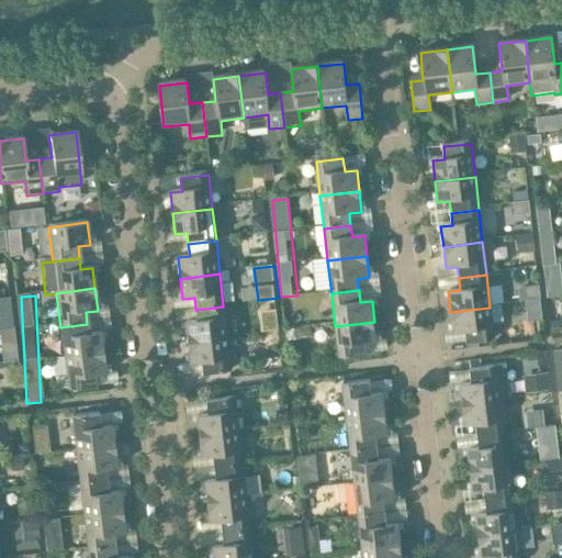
[(227,339),(223,307),(195,310),(198,322),(186,323),(188,344),(227,339)]
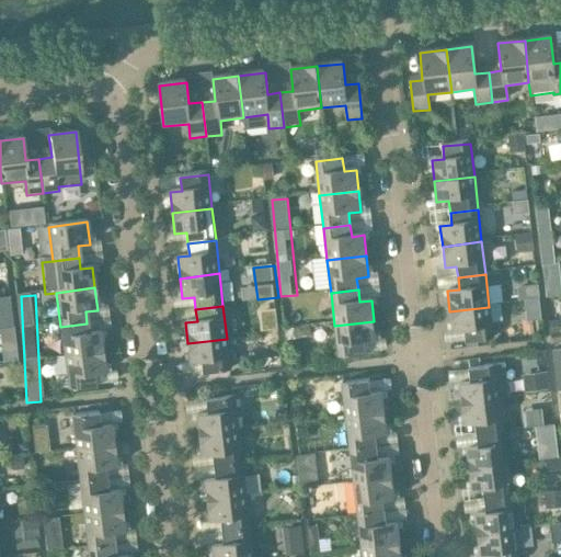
[(493,341),(489,307),(449,311),(453,332),(464,331),(466,344),(493,341)]
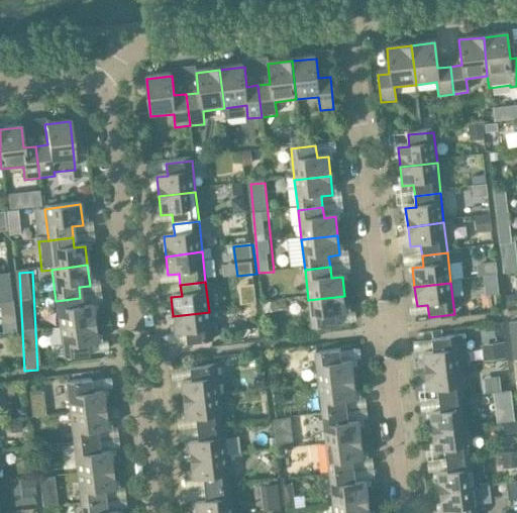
[(346,315),(344,296),(308,300),(312,331),(337,328),(335,316),(346,315)]
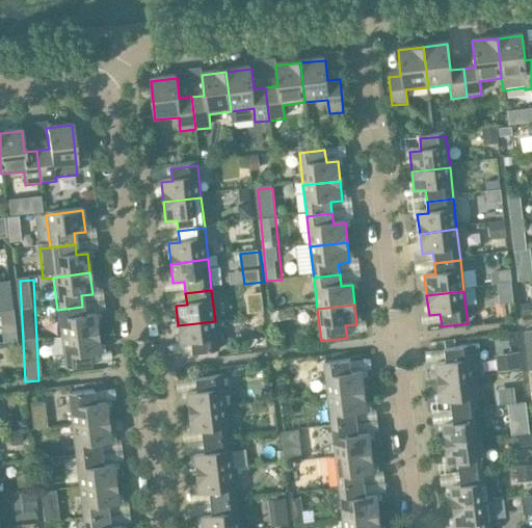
[(84,317),(82,307),(57,310),(60,340),(98,336),(96,316),(84,317)]
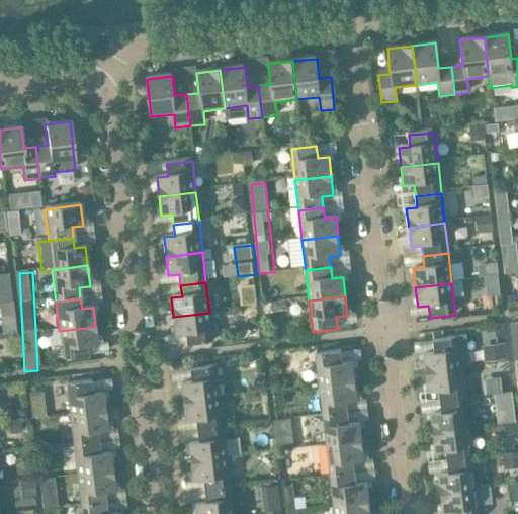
[(212,344),(209,313),(173,317),(175,336),(186,335),(188,346),(212,344)]
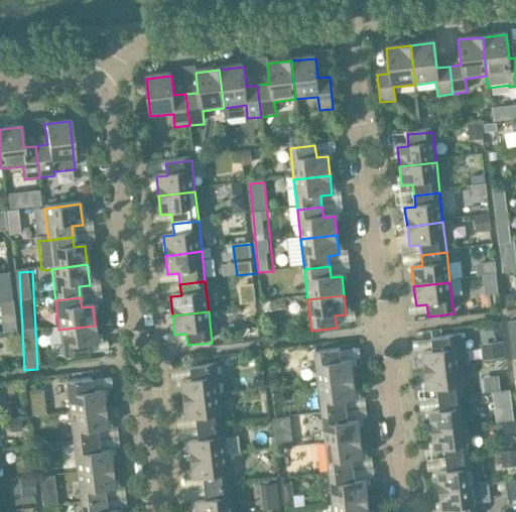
[(97,345),(95,326),(58,330),(62,360),(88,357),(86,346),(97,345)]
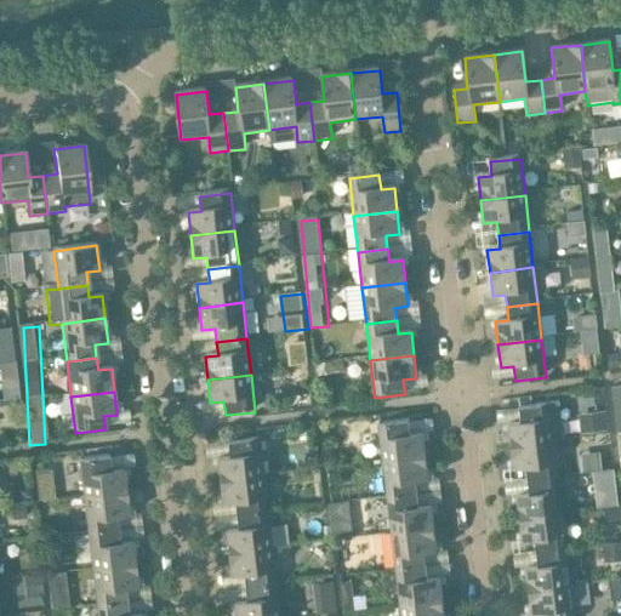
[(553,443),(550,406),(519,410),(520,425),(508,426),(511,449),(553,443)]
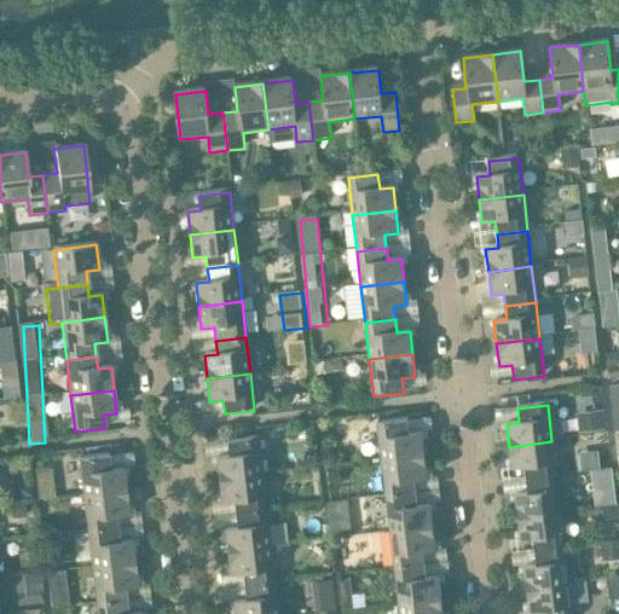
[(409,436),(408,422),(377,426),(381,462),(424,457),(422,434),(409,436)]
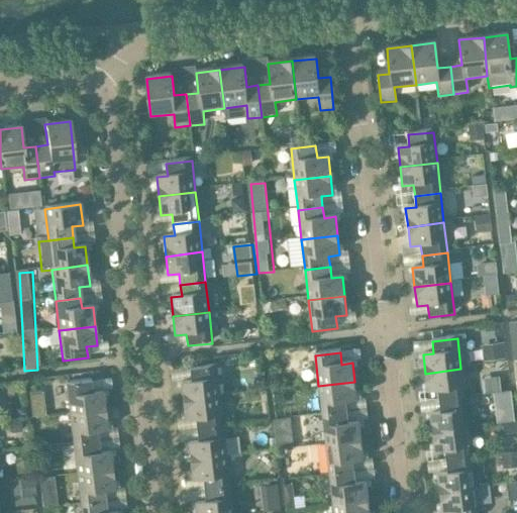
[(217,367),(191,370),(192,382),(181,383),(183,402),(221,398),(217,367)]
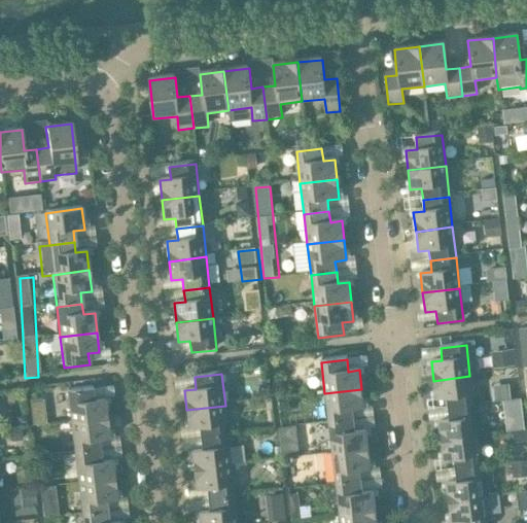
[(473,407),(469,376),(433,381),(435,401),(447,399),(448,410),(473,407)]
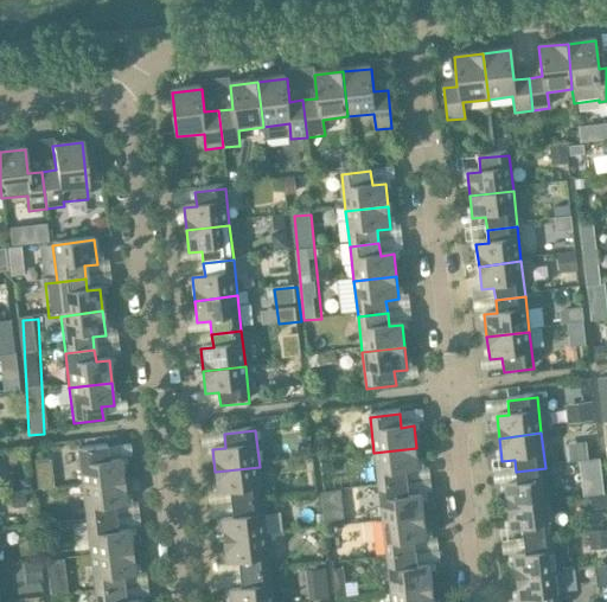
[(419,471),(416,448),(374,453),(378,490),(408,486),(406,473),(419,471)]
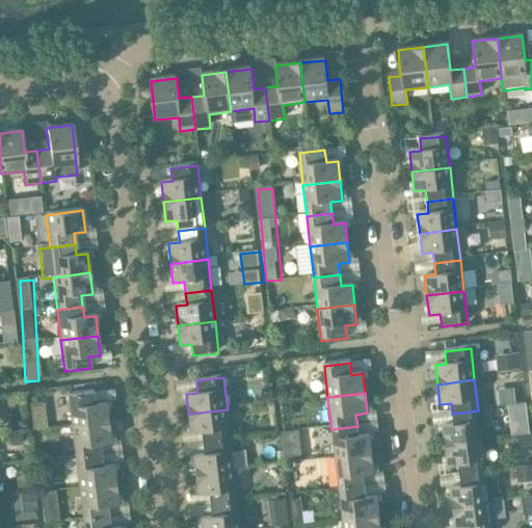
[(92,394),(67,396),(70,428),(108,423),(106,404),(95,405),(92,394)]
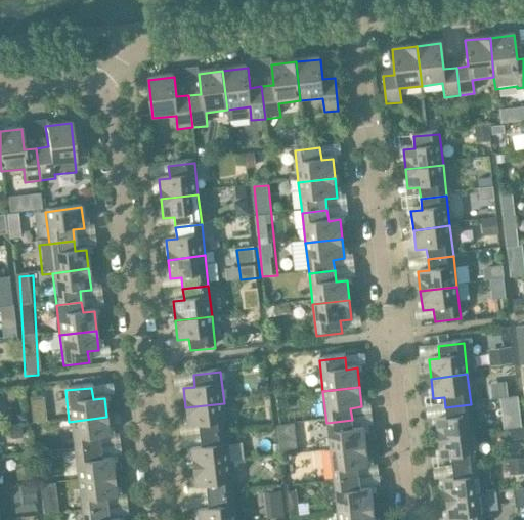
[(227,434),(224,403),(185,407),(188,427),(200,426),(201,437),(227,434)]
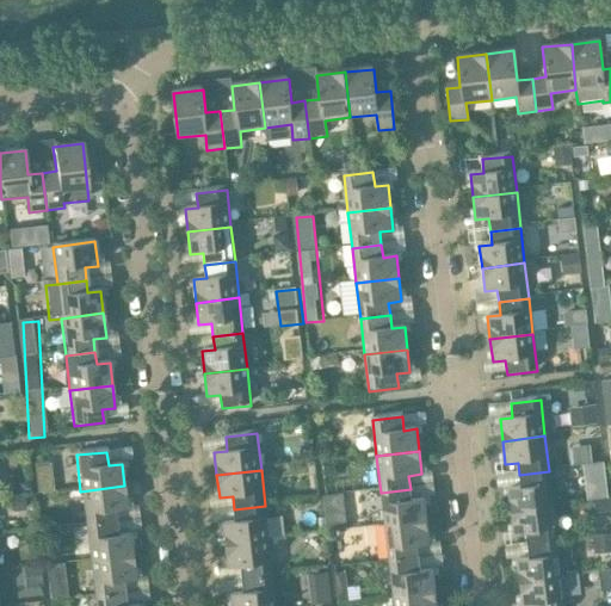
[(553,507),(549,471),(519,475),(520,488),(508,489),(511,512),(553,507)]
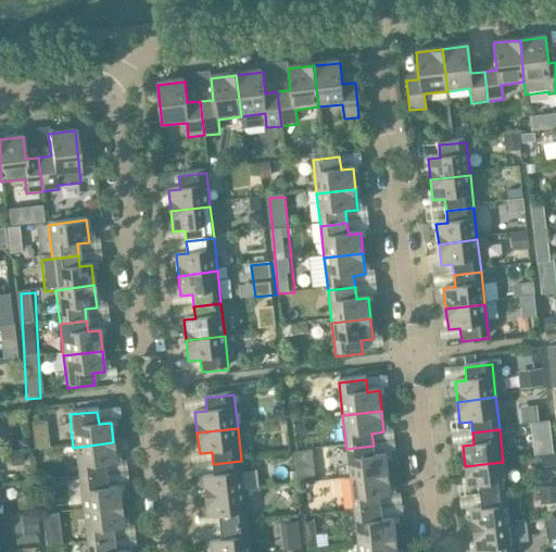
[(115,464),(113,442),(73,448),(77,480),(105,477),(103,465),(115,464)]
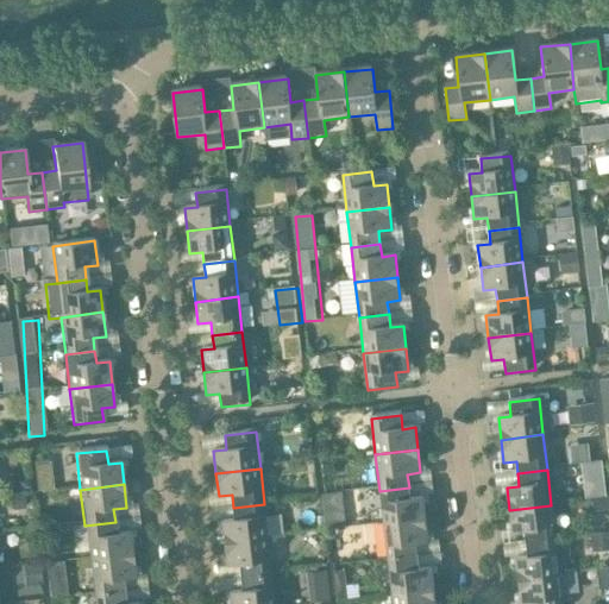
[(410,499),(409,488),(380,491),(383,526),(426,521),(424,498),(410,499)]
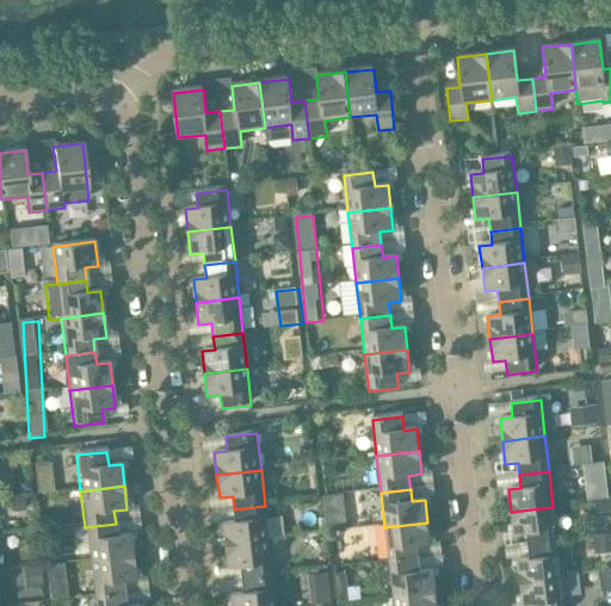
[(269,540),(265,506),(234,509),(235,521),(222,524),(224,546),(269,540)]
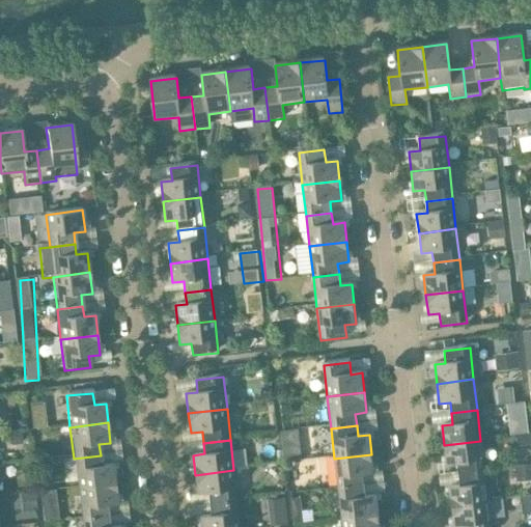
[(484,472),(480,441),(444,445),(446,465),(457,464),(458,475),(484,472)]
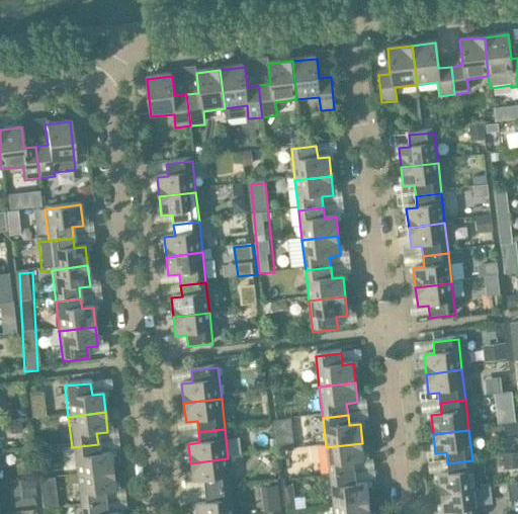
[(364,462),(362,443),(326,447),(330,478),(355,475),(353,463),(364,462)]
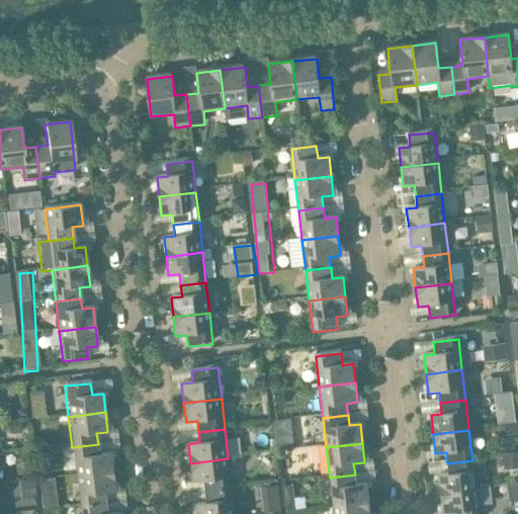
[(99,454),(98,444),(72,447),(75,477),(112,473),(110,453),(99,454)]
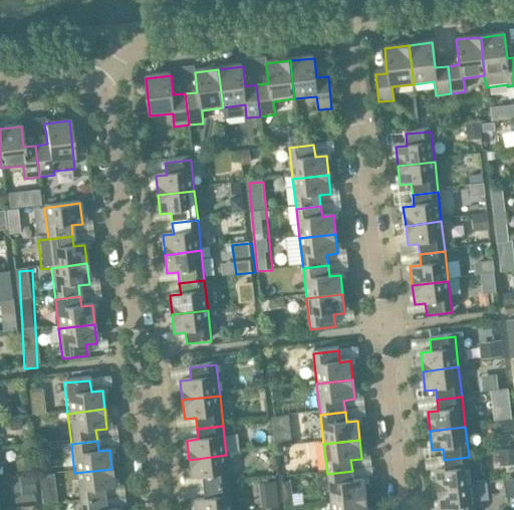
[(230,485),(226,455),(189,460),(192,479),(203,478),(204,489),(230,485)]
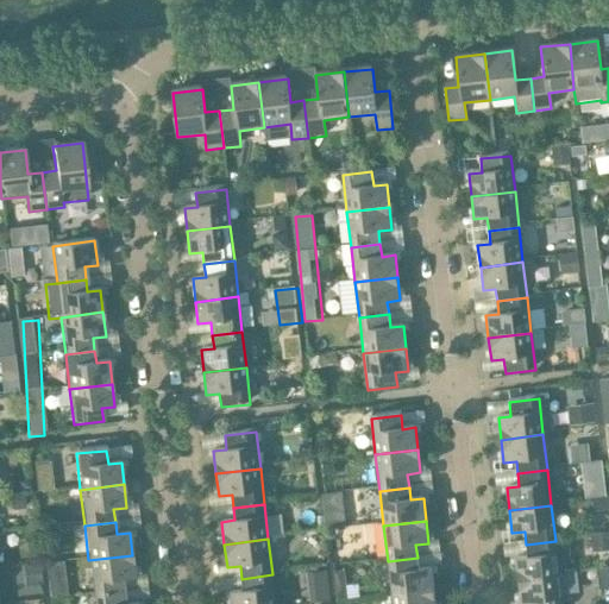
[(567,540),(556,541),(526,545),(527,558),(515,559),(518,582),(559,577),(565,576),(564,560),(570,559),(567,540)]
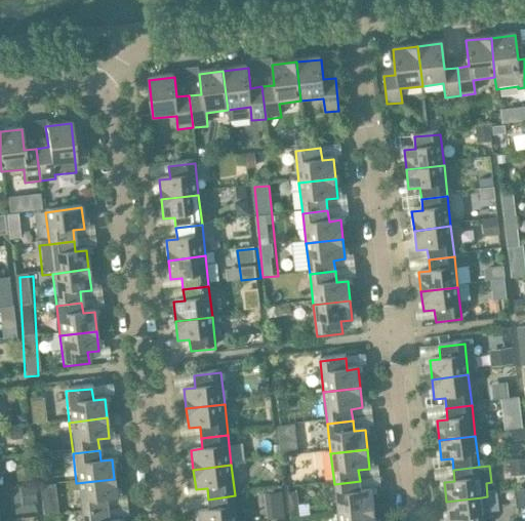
[(116,498),(114,479),(76,483),(80,515),(107,512),(105,501),(116,498)]
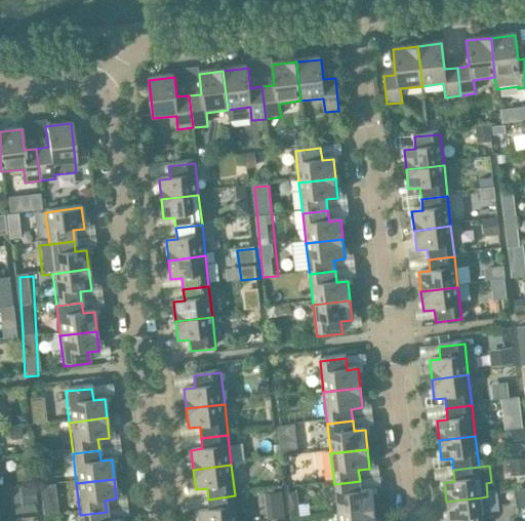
[(361,492),(360,481),(334,484),(338,514),(374,510),(372,490),(361,492)]
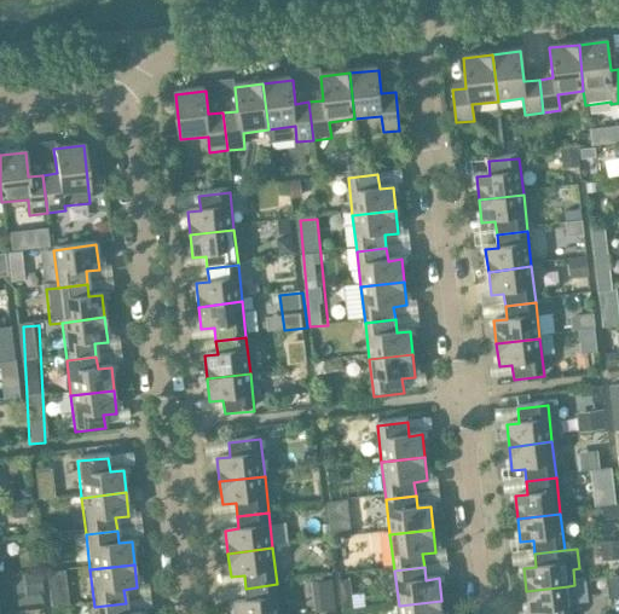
[(67,572),(48,575),(53,612),(73,608),(67,572)]
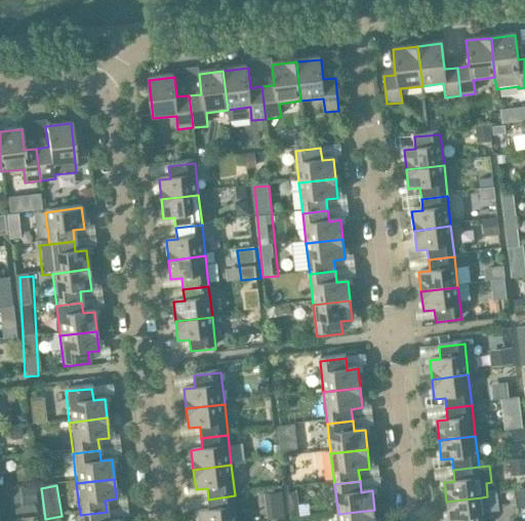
[(35,508),(33,491),(33,490),(18,491),(21,509),(35,508)]
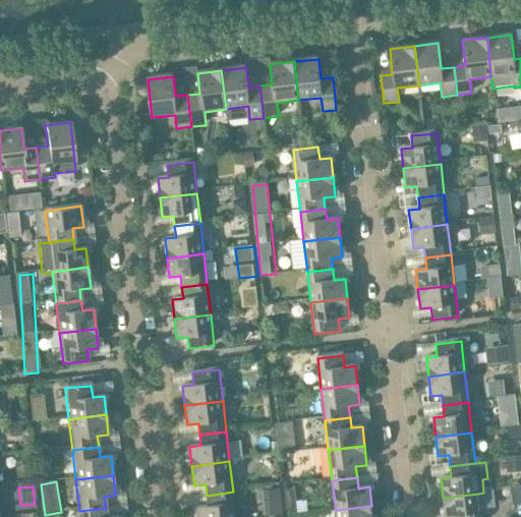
[(236,516),(233,492),(207,496),(208,506),(196,507),(197,516),(236,516)]
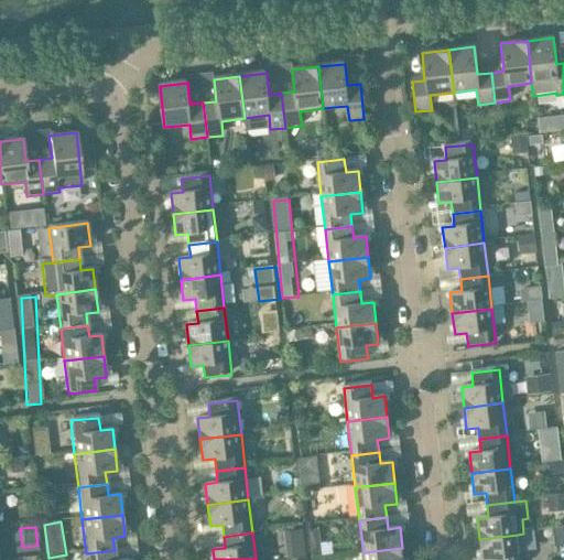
[(521,559),(518,535),(479,539),(481,559),(494,559),(521,559)]
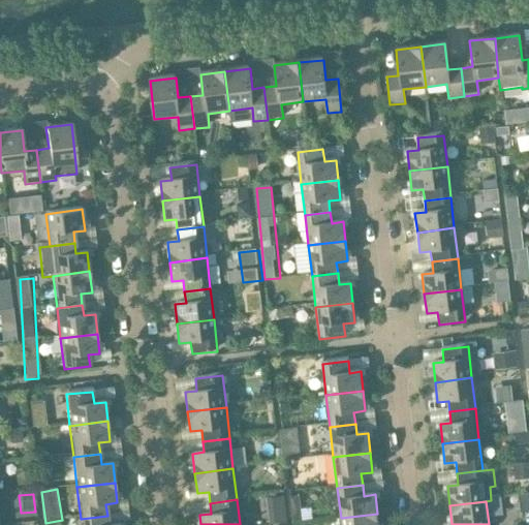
[(378,524),(377,514),(341,518),(341,524),(378,524)]
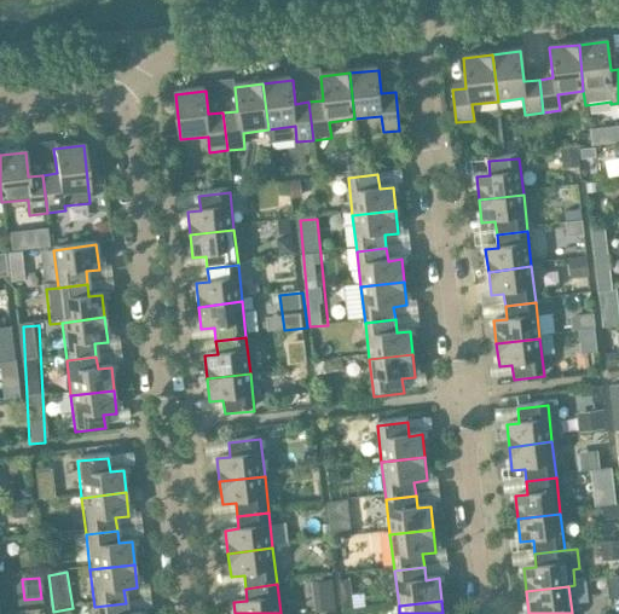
[(127,613),(126,603),(94,607),(94,613),(127,613)]
